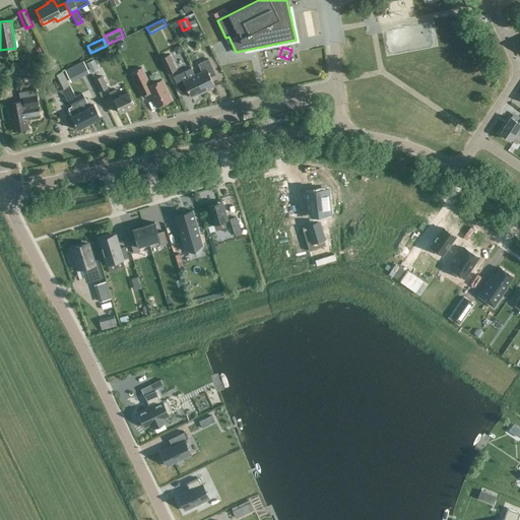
[(269,62),(277,58),(274,50),(265,53),(269,62)]
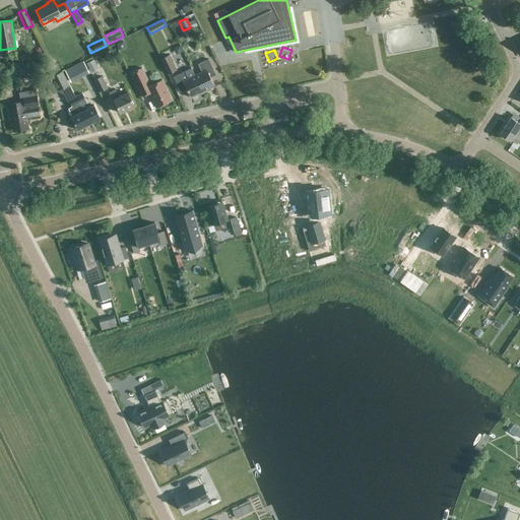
[(169,54),(161,58),(159,58),(168,74),(177,69),(169,54)]
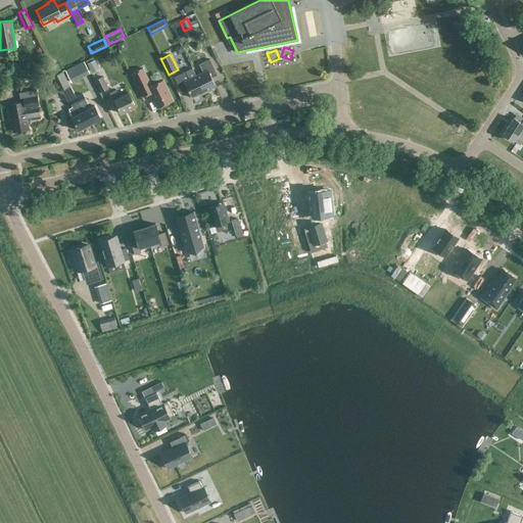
[(202,72),(196,75),(203,91),(216,86),(211,77),(217,75),(210,61),(209,58),(198,63),(202,72)]
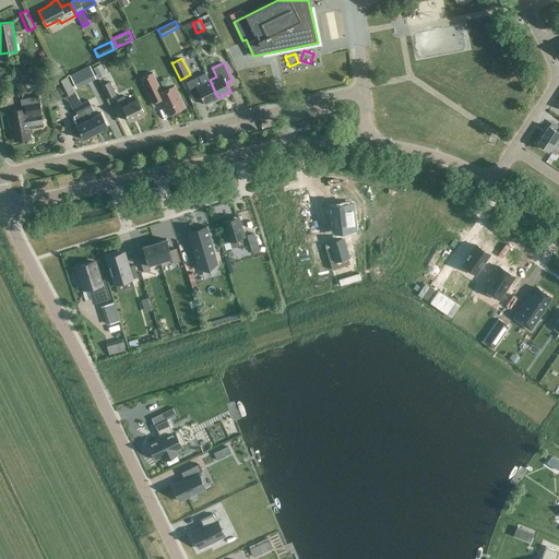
[(100,63),(93,68),(98,79),(106,74),(100,63)]
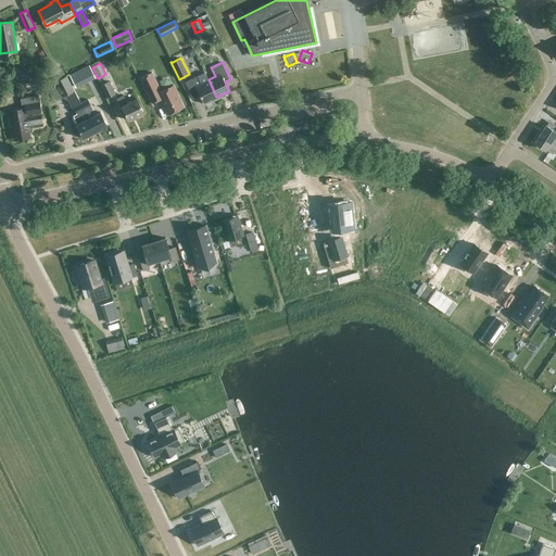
[(151,72),(139,78),(143,87),(152,103),(159,100),(163,109),(164,108),(167,114),(184,106),(173,85),(161,90),(155,80),(151,72)]
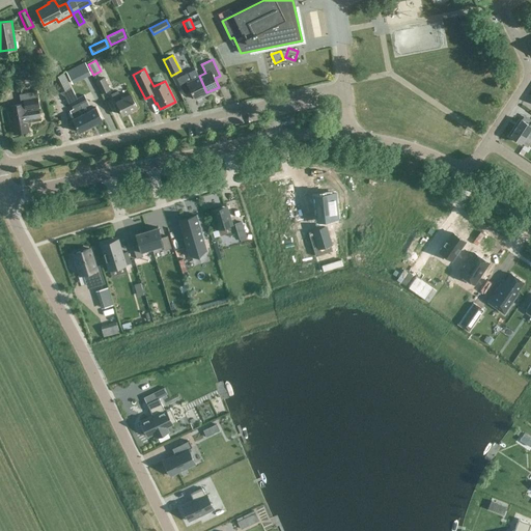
[(184,91),(190,88),(195,99),(206,92),(199,76),(195,68),(188,72),(177,77),(184,91)]
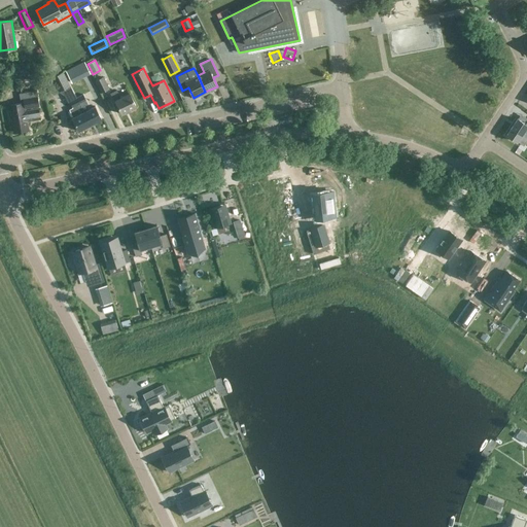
[(68,82),(65,75),(63,72),(53,77),(47,83),(54,95),(59,92),(63,95),(64,95),(68,102),(70,101),(73,107),(69,109),(73,117),(72,117),(78,131),(90,125),(76,98),(70,84),(68,82)]
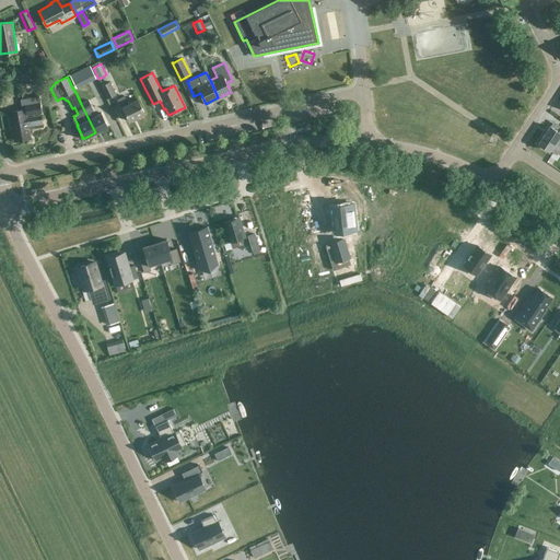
[(109,81),(101,85),(107,98),(116,94),(109,81)]
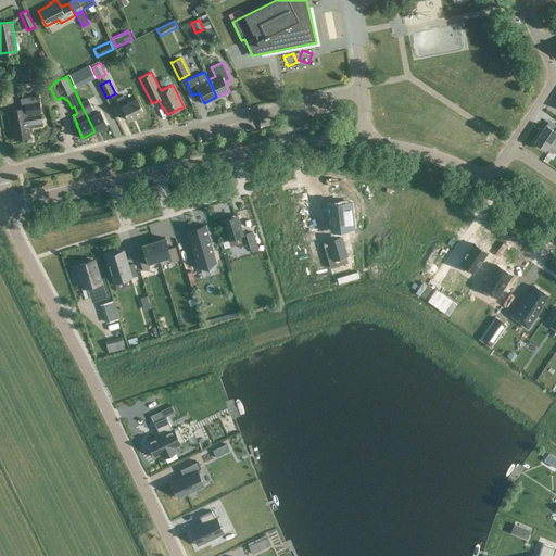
[(123,96),(117,98),(121,106),(122,105),(128,119),(143,112),(137,98),(127,103),(123,96)]
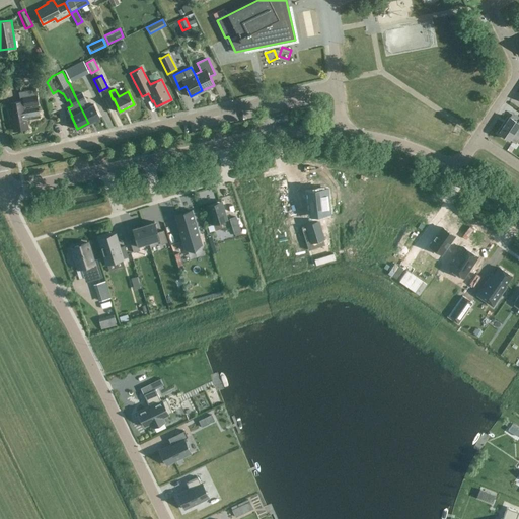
[(81,92),(75,96),(88,123),(100,117),(93,104),(88,107),(84,99),(85,99),(81,92)]
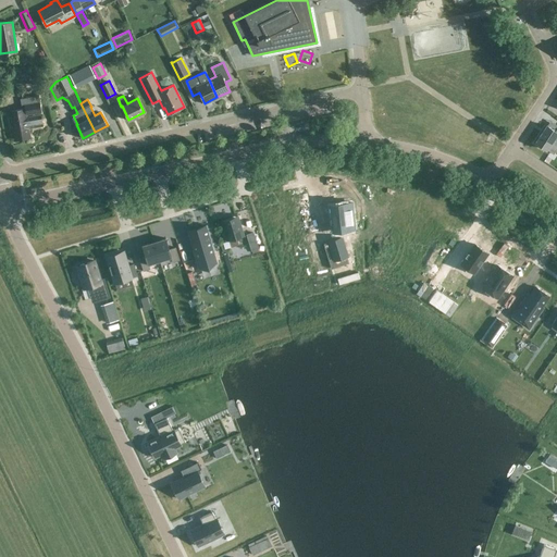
[(42,125),(40,114),(38,101),(24,103),(25,108),(10,110),(15,139),(29,137),(28,127),(42,125)]
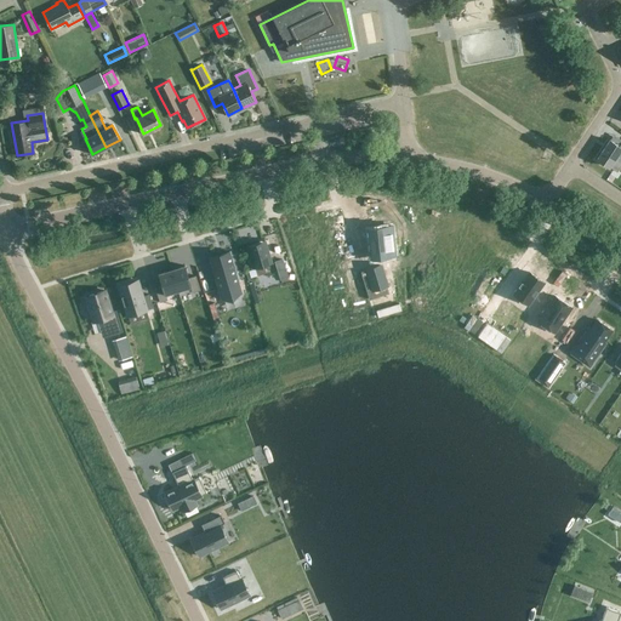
[(610,140),(597,158),(609,166),(617,153),(620,154),(620,142),(619,146),(610,140)]
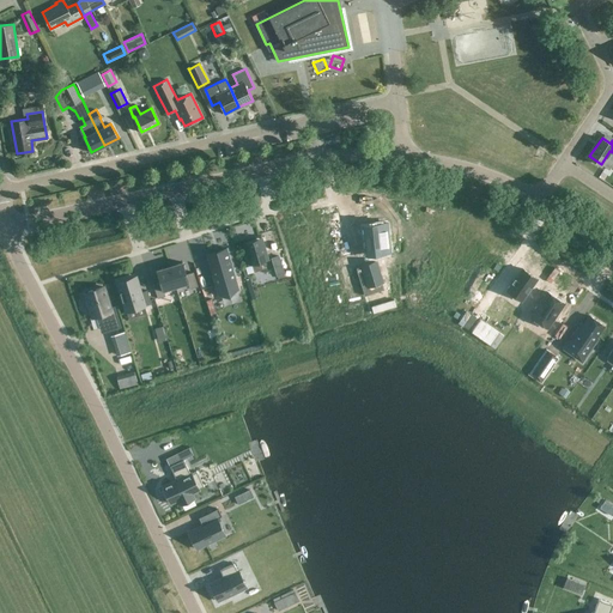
[(65,161),(78,161),(77,149),(65,149),(65,161)]
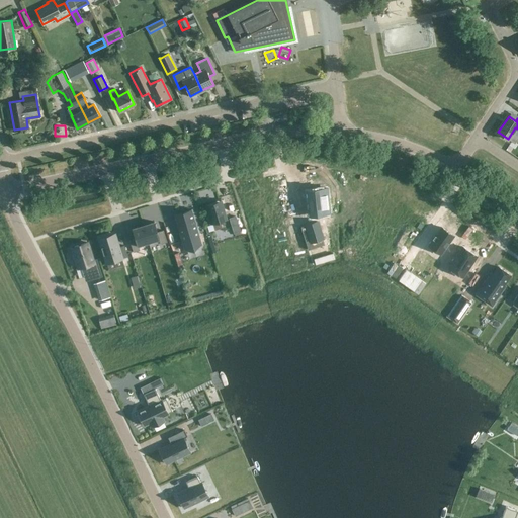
[(329,185),(312,187),(315,217),(332,214),(329,185)]
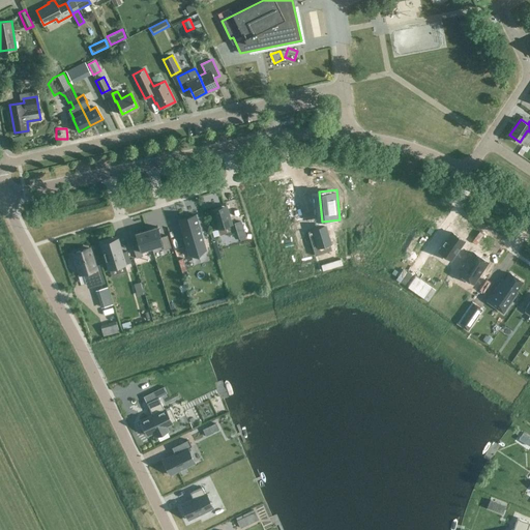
[(215,219),(212,221),(214,229),(217,229),(219,234),(226,232),(225,227),(230,225),(225,208),(225,206),(224,206),(212,209),(212,211),(215,219)]
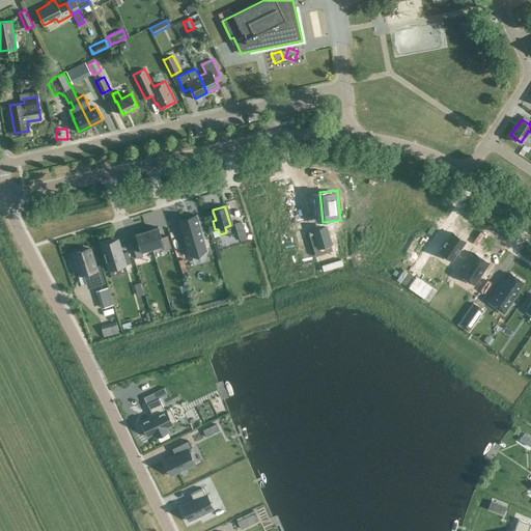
[(196,215),(178,220),(190,255),(206,251),(196,215)]
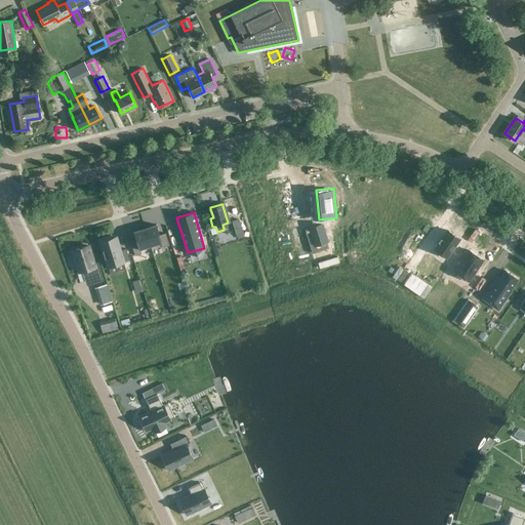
[(238,219),(232,221),(235,229),(241,228),(238,219)]
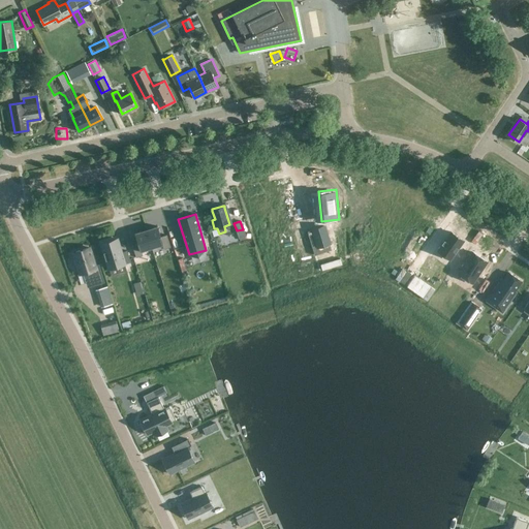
[(307,230),(314,255),(331,249),(323,225),(307,230)]
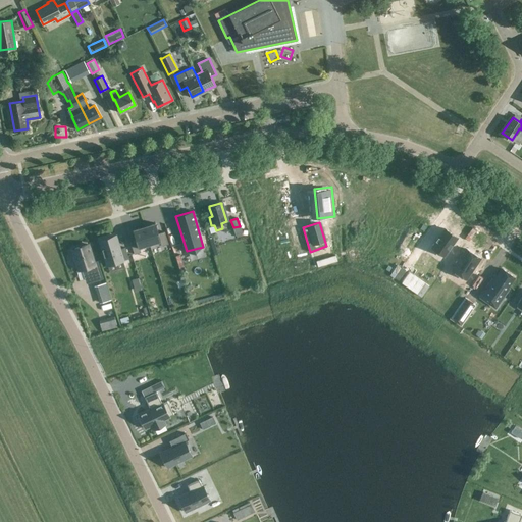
[(155,223),(144,226),(149,244),(160,241),(161,246),(167,244),(164,231),(158,233),(155,223)]
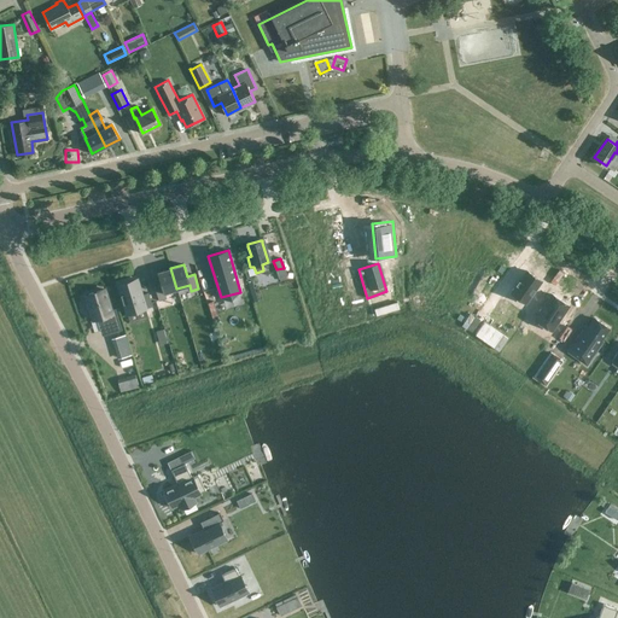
[(161,284),(155,286),(158,301),(165,298),(164,292),(176,289),(170,268),(157,272),(161,284)]
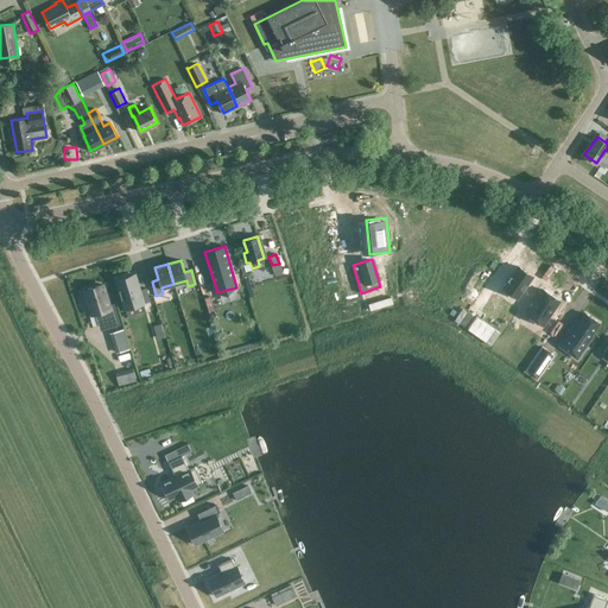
[(511,268),(489,298),(505,310),(527,279),(511,268)]
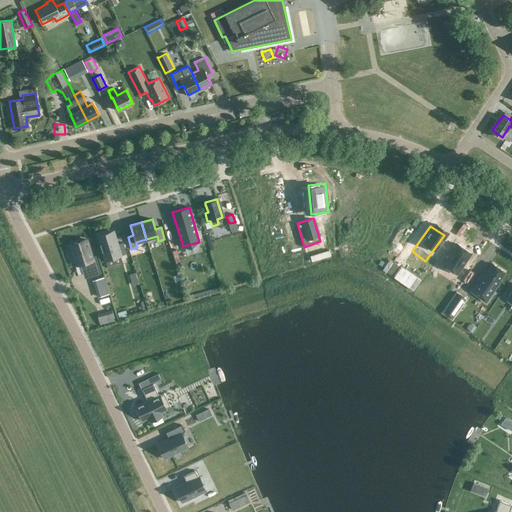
[(113,231),(97,236),(105,260),(107,268),(123,263),(120,255),(126,253),(122,242),(120,243),(117,244),(114,234),(113,231)]
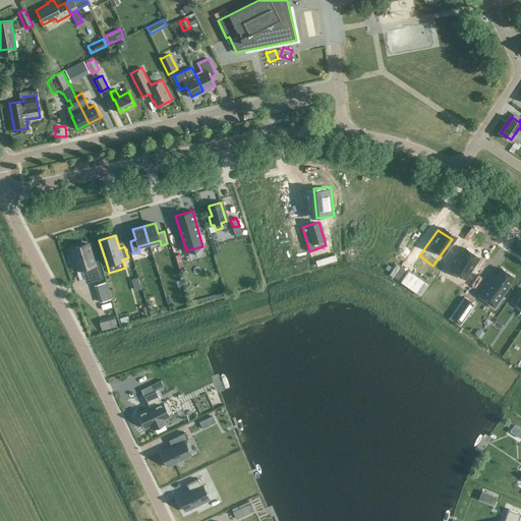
[(88,243),(71,248),(78,269),(83,268),(88,280),(102,276),(97,261),(94,262),(88,243)]
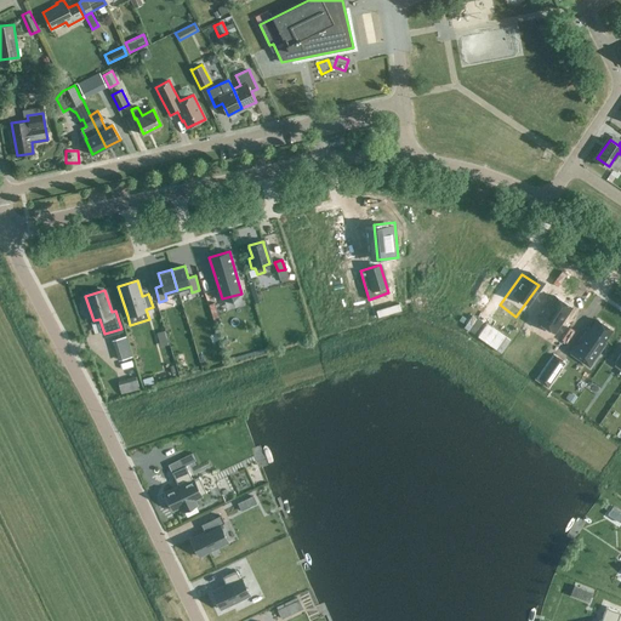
[(570,305),(554,294),(531,326),(547,337),(570,305)]
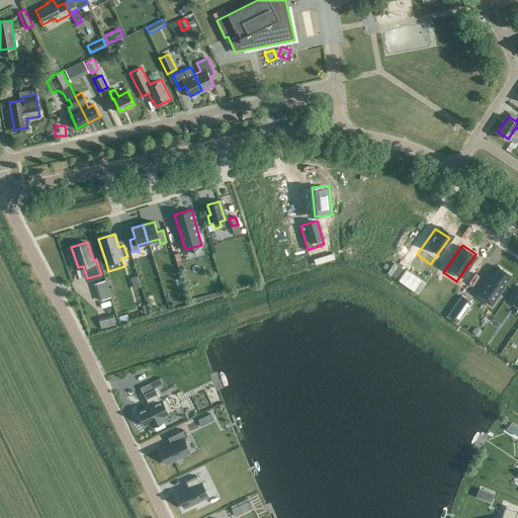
[(510,274),(498,266),(491,277),(489,276),(477,294),(492,305),(505,286),(503,284),(510,274)]
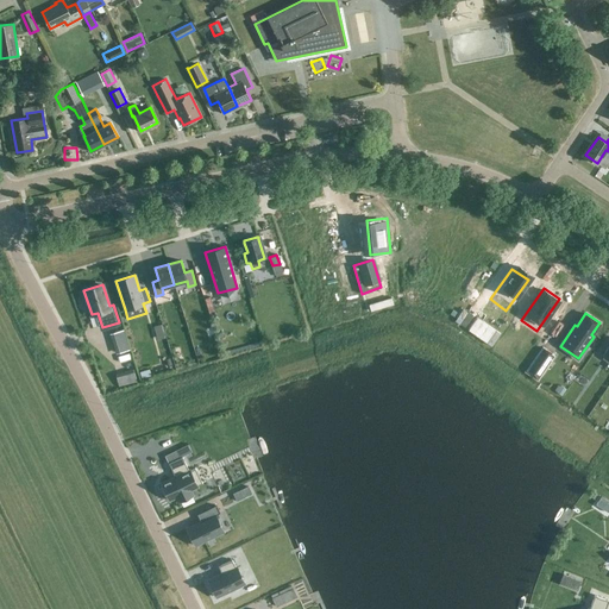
[(123,331),(113,333),(119,352),(127,350),(123,331)]
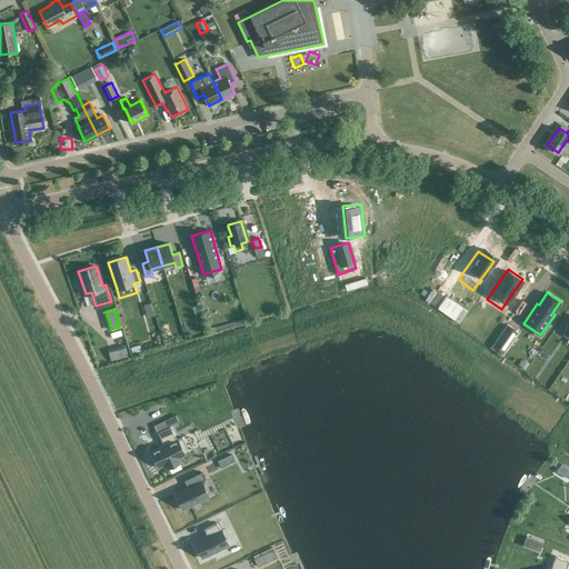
[(123,345),(108,349),(111,360),(127,356),(123,345)]
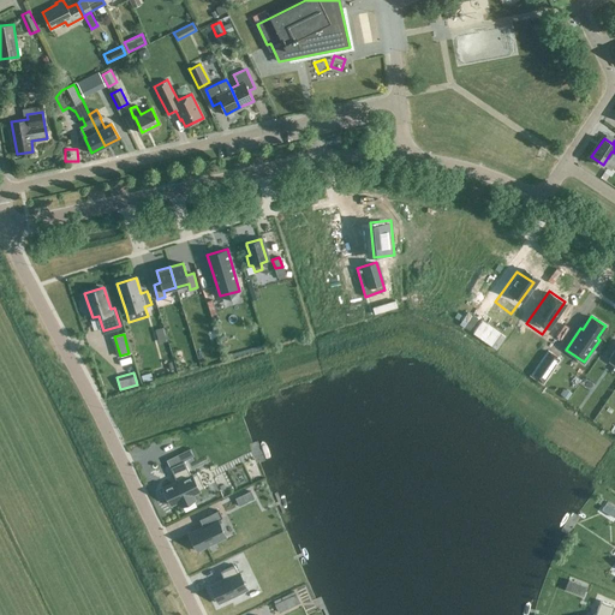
[(190,448),(183,452),(186,460),(193,455),(190,448)]
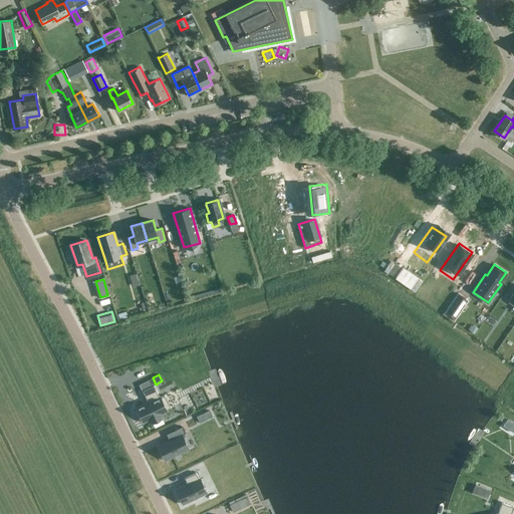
[(138,411),(136,412),(140,420),(142,419),(143,422),(149,419),(152,423),(163,418),(161,414),(167,411),(167,410),(171,408),(165,395),(160,397),(160,396),(159,397),(154,384),(142,391),(148,402),(136,408),(138,411)]
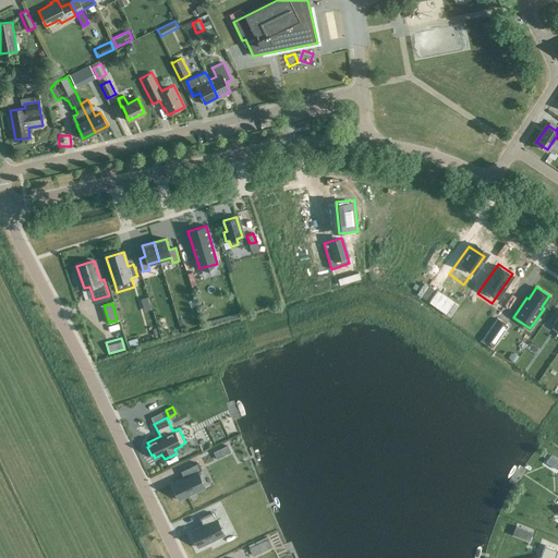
[(184,477),(171,484),(179,499),(205,487),(197,472),(202,470),(197,463),(181,471),(184,477)]
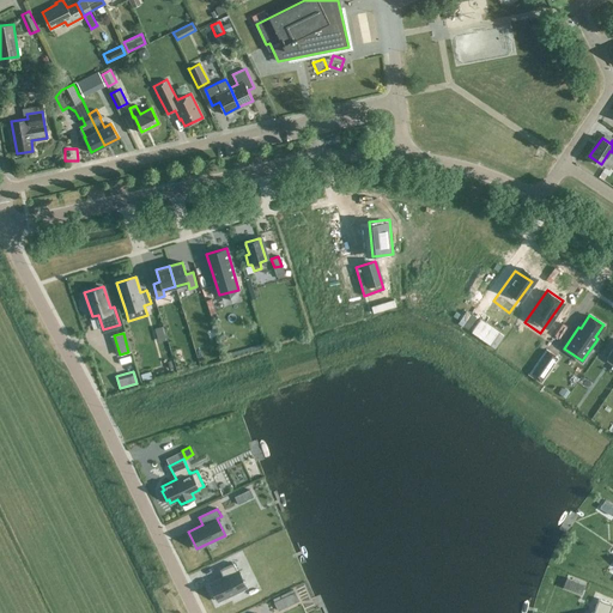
[(223,577),(210,583),(218,601),(246,587),(237,570),(234,563),(219,570),(223,577)]
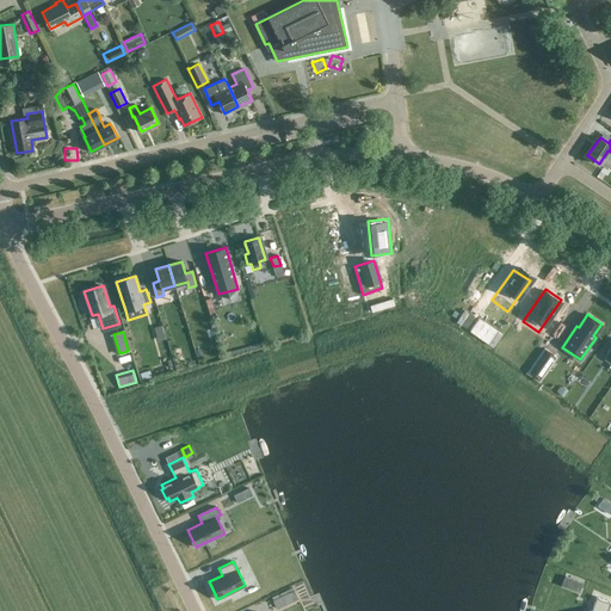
[(590,610),(588,610),(606,610),(610,602),(596,597),(591,610),(590,610)]
